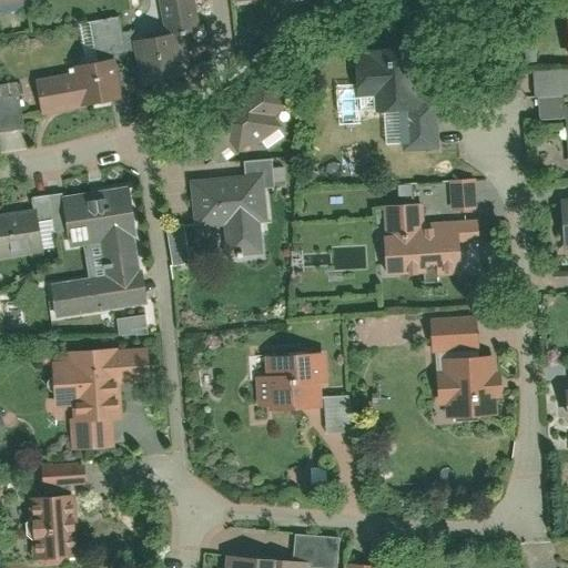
[(0,0),(0,12),(27,8),(24,0),(0,0)]
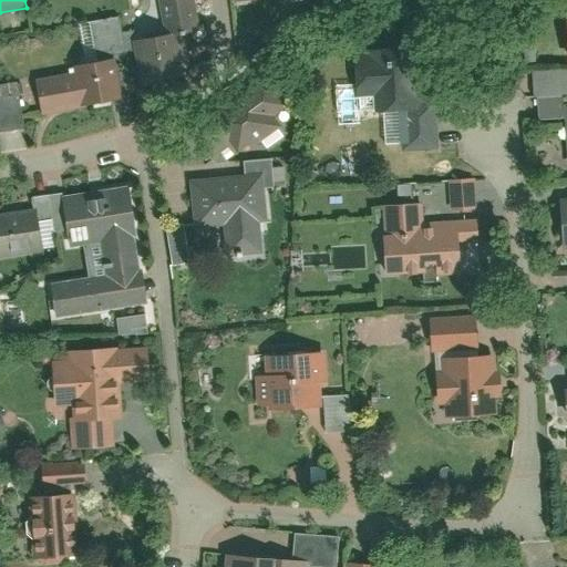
[(134,48),(141,89),(175,83),(168,42),(198,37),(192,0),(155,0),(163,42),(134,48)]
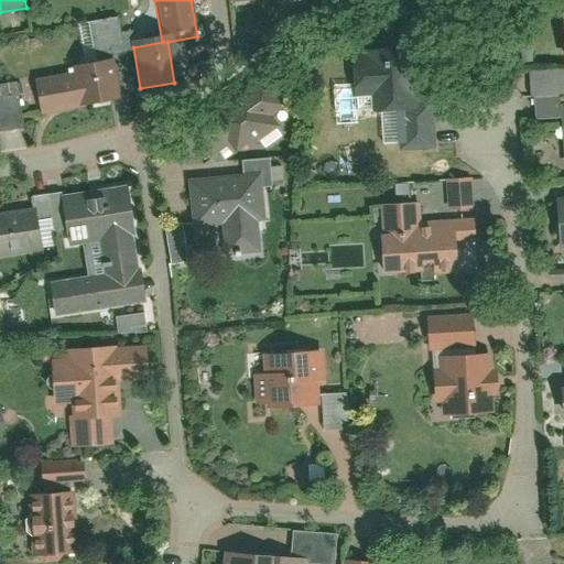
[(375,64),(350,66),(354,94),(371,91),(373,118),(397,116),(400,152),(431,149),(427,107),(404,109),(399,51),(373,54),(375,64)]
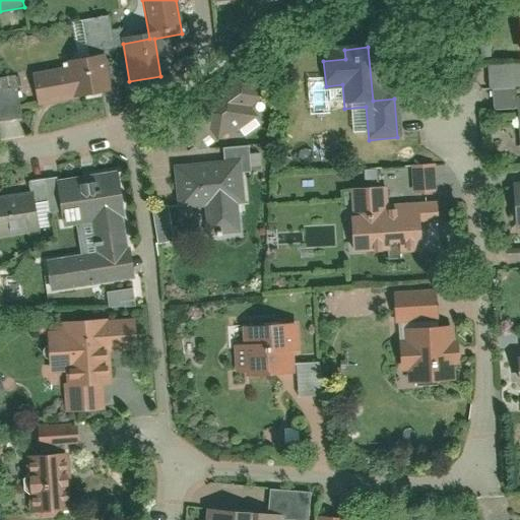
[(61,65),(69,99),(99,91),(90,58),(61,65)]
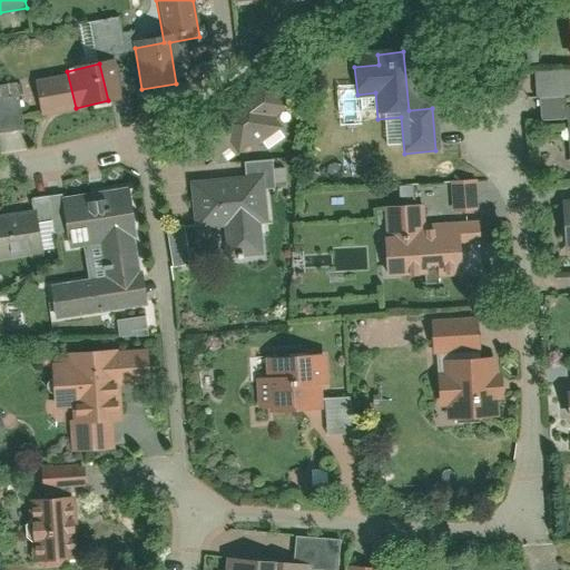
[(569,67),(533,69),(537,120),(564,119),(563,96),(569,95),(569,67)]
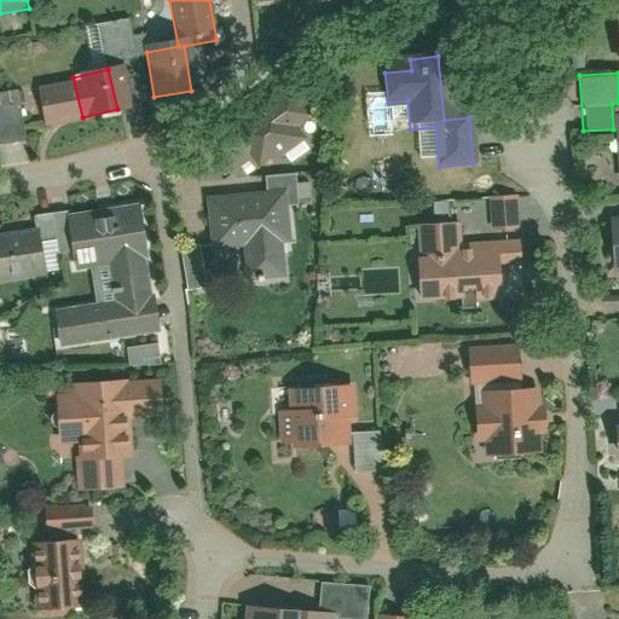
[(36,86),(47,126),(82,117),(73,77),(36,86)]
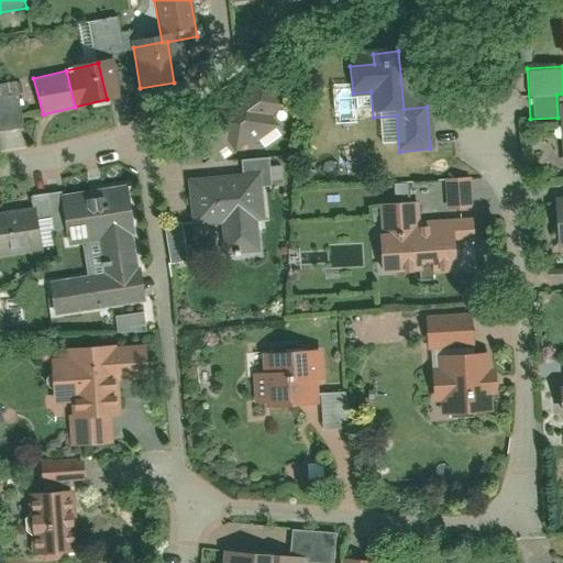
[(283,103),(264,78),(190,131),(208,155),(230,140),(235,147),(247,139),(251,143),(258,138),(264,145),(279,134),(274,128),(276,125),(268,114),(283,103)]
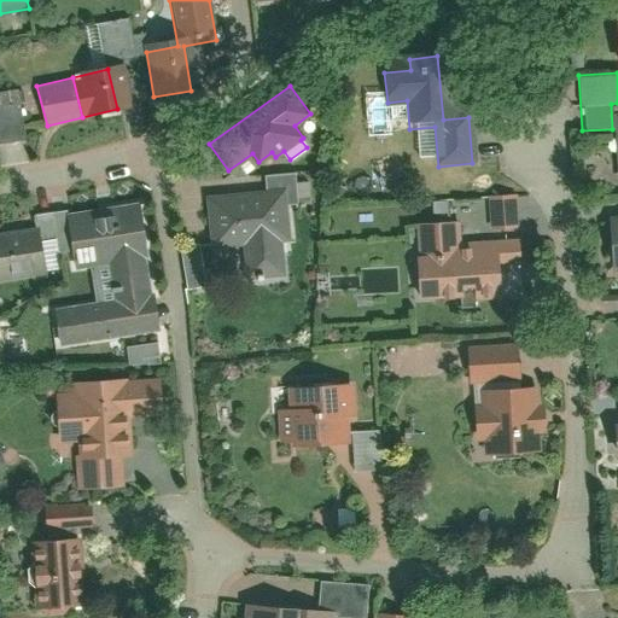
[(19,91),(0,92),(0,141),(22,141),(19,91)]
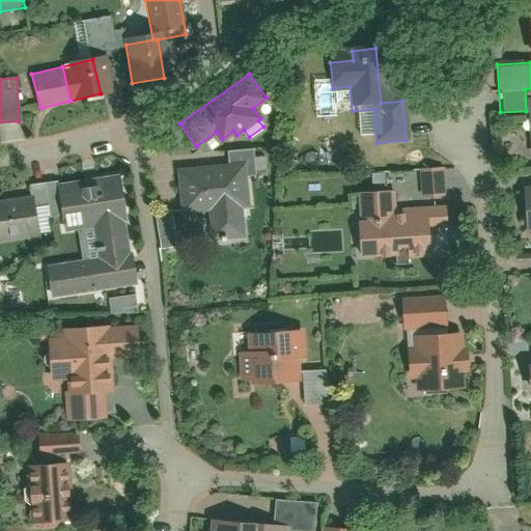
[(250,162),(176,171),(182,211),(212,206),(215,232),(249,228),(246,203),(254,202),(250,162)]
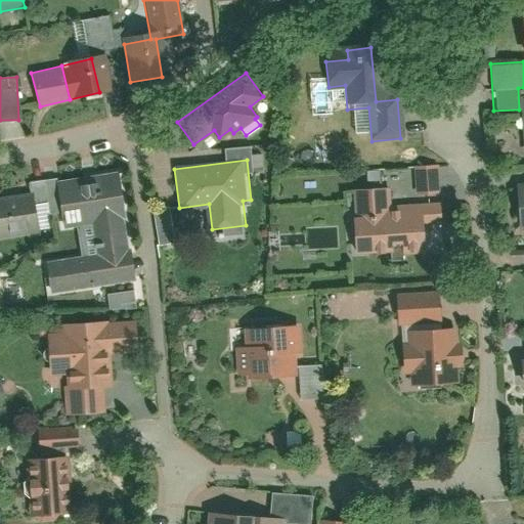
[(422,190),(438,189),(437,165),(421,166),(422,190)]
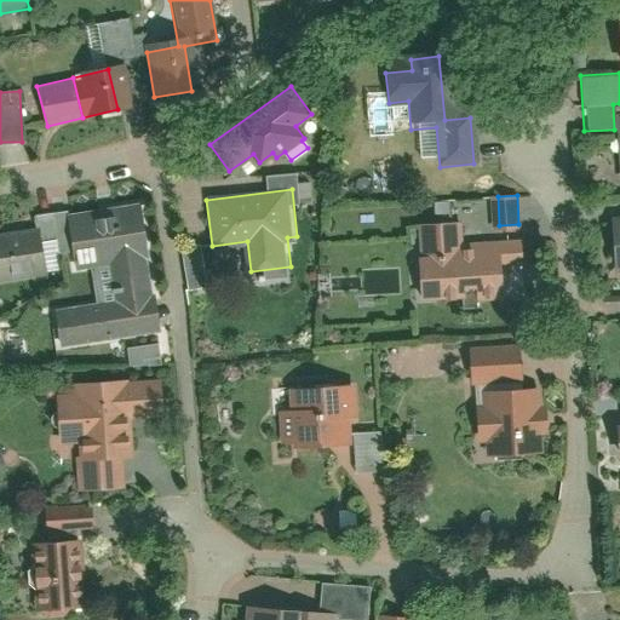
[(138,202),(64,214),(73,267),(104,262),(112,303),(55,313),(61,351),(165,334),(159,296),(144,298),(137,256),(148,254),(138,202)]
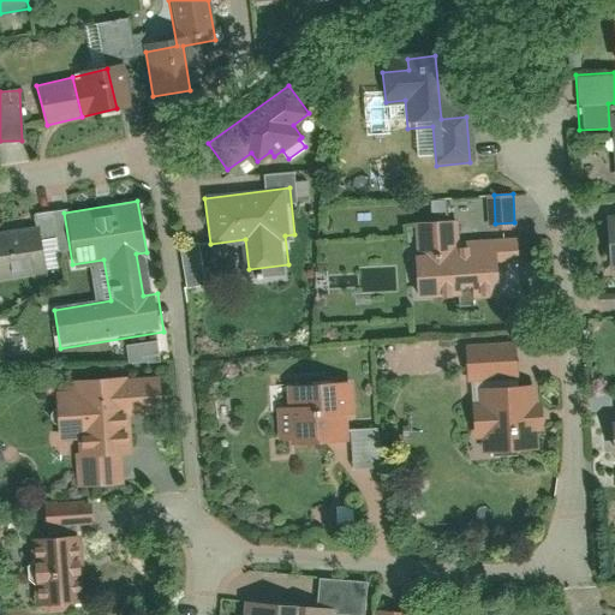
[(412,260),(415,299),(496,294),(495,275),(519,274),(517,237),(457,240),(454,216),(417,219),(419,258),(412,260)]
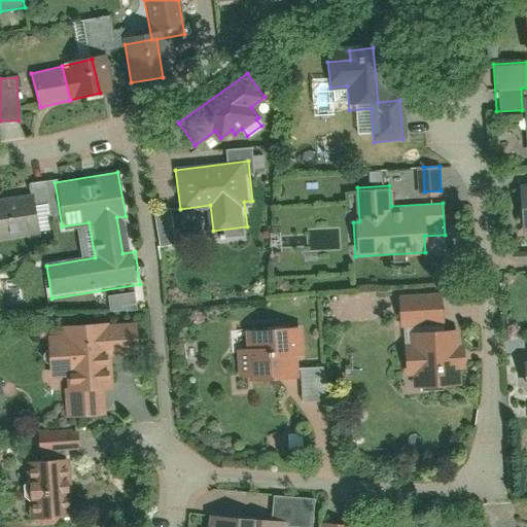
[(526,230),(526,186),(517,188),(520,231),(526,230)]
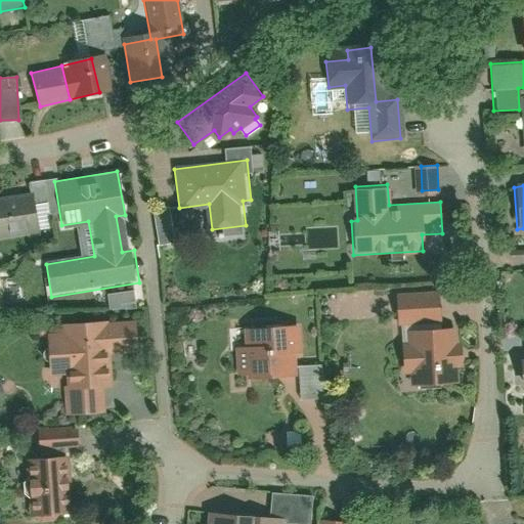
[(0,237),(38,232),(33,194),(0,199),(0,237)]
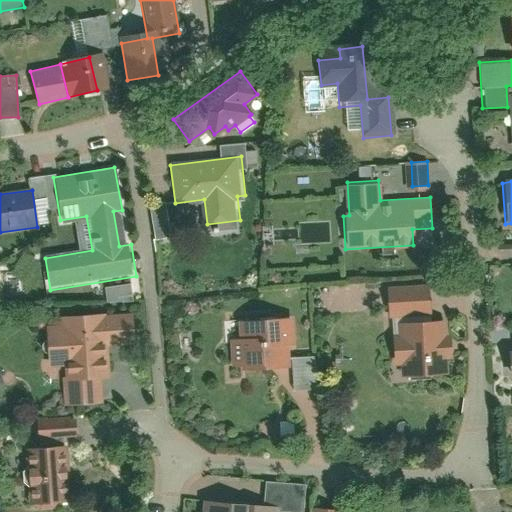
[(150,204),(152,238),(170,237),(167,202),(150,204)]
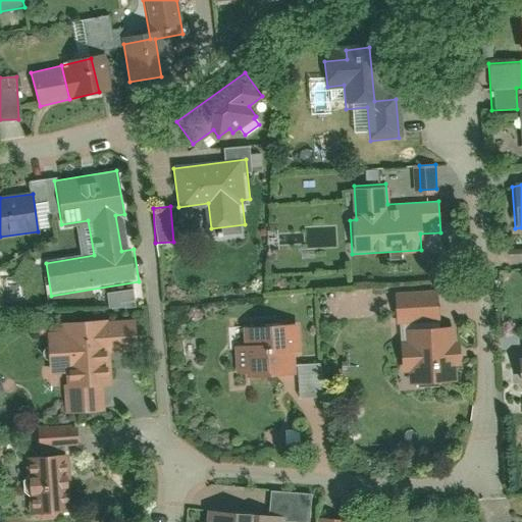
[(105,291),(107,308),(135,306),(134,289),(105,291)]
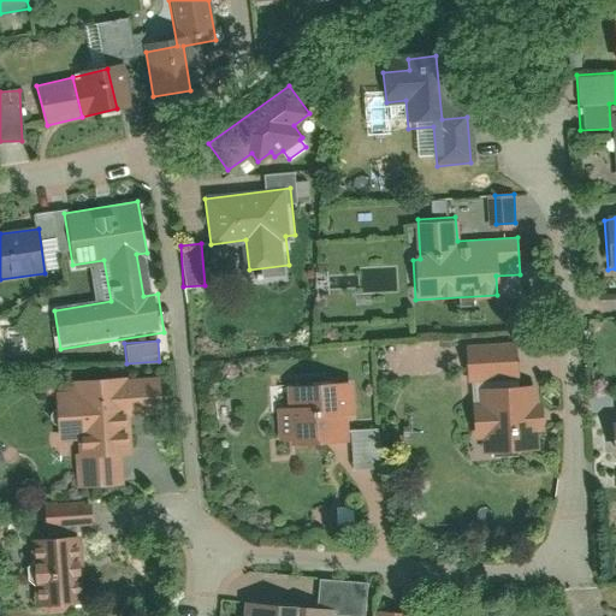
[(514,344),(468,347),(471,380),(516,377),(514,344)]
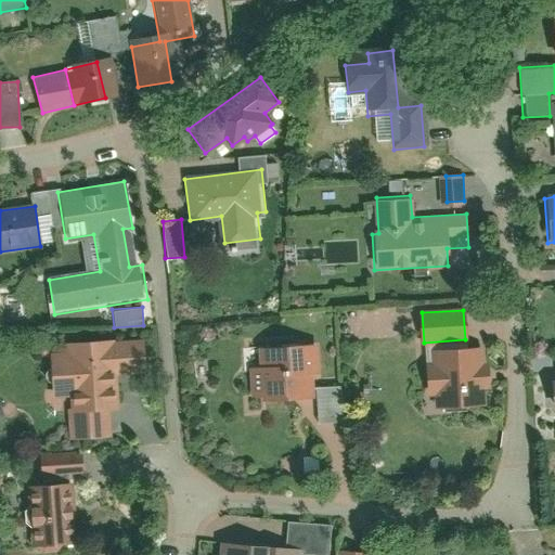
[(67,351),(48,352),(52,415),(67,414),(68,442),(118,438),(115,375),(142,373),(140,336),(66,341),(67,351)]
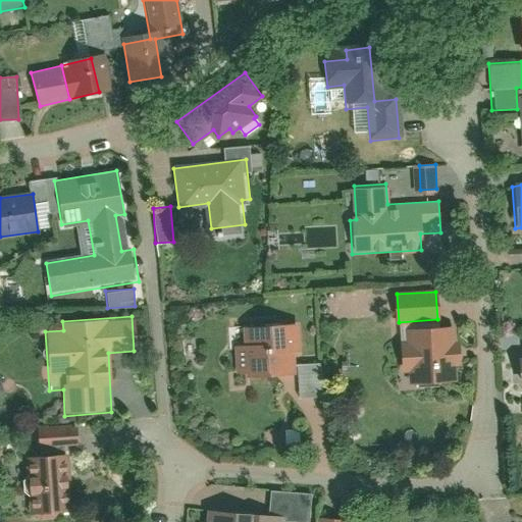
[(276,325),(242,327),(245,377),(279,374),(276,325)]
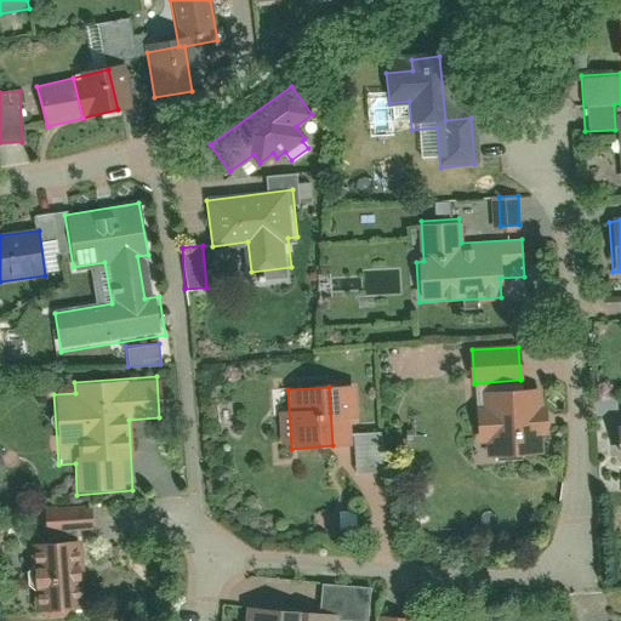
[(527,457),(524,391),(483,392),(485,459),(527,457)]
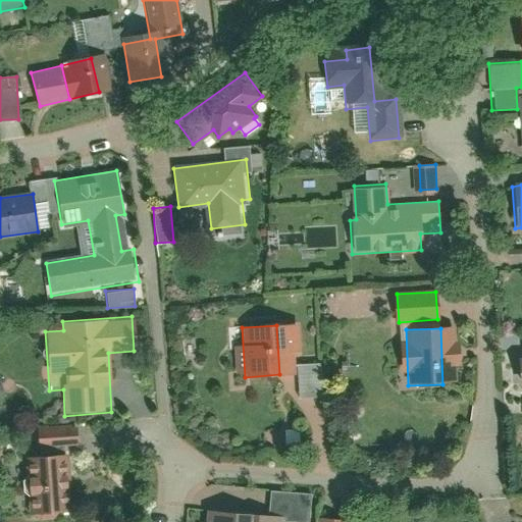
[(322,396),(320,362),(296,363),(297,397),(322,396)]
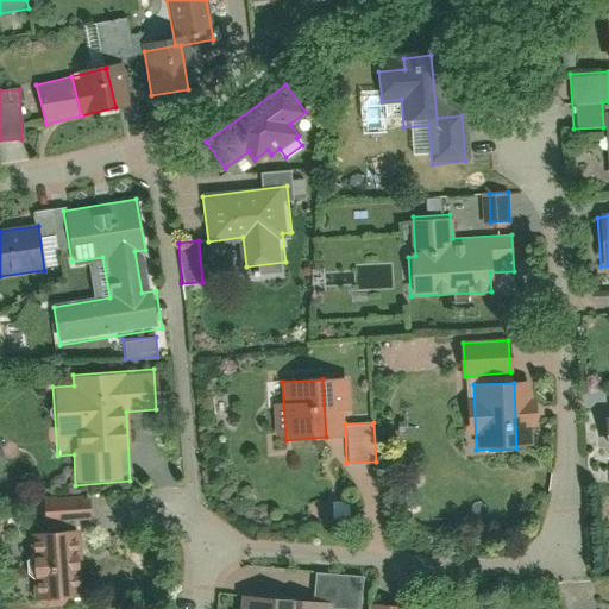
[(89,518),(88,496),(42,498),(43,520),(89,518)]
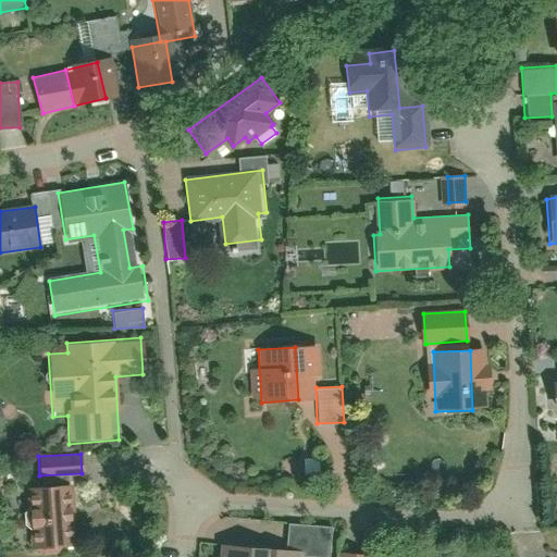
[(27,489),(31,549),(74,547),(71,486),(27,489)]
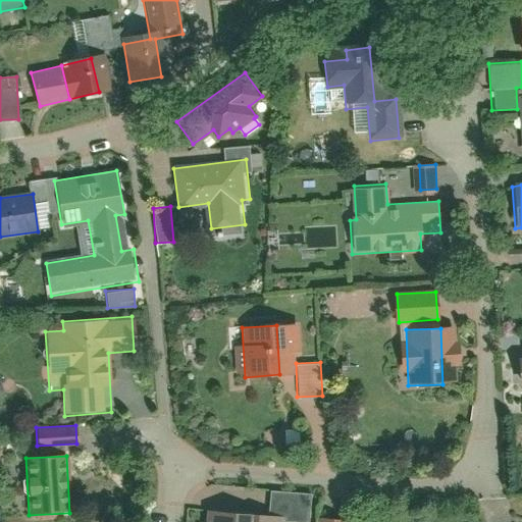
[(268,514),(206,510),(205,521),(274,521),(289,521),(309,521),(312,496),(269,492),(268,514)]
